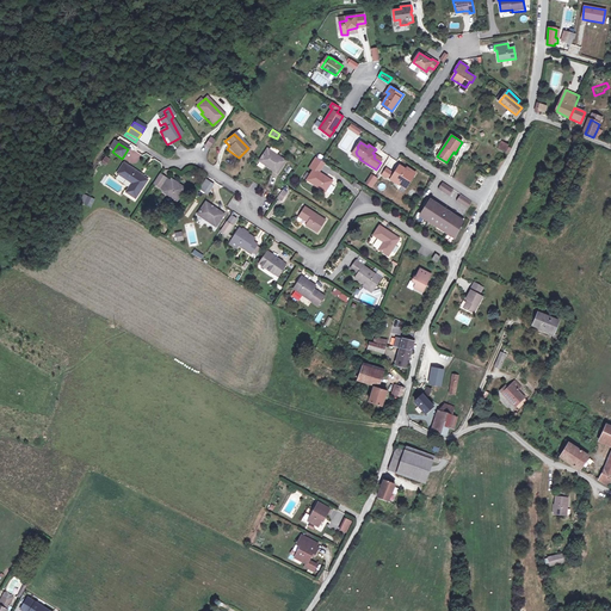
[(511,149),(501,144),(498,150),(507,155),(511,149)]
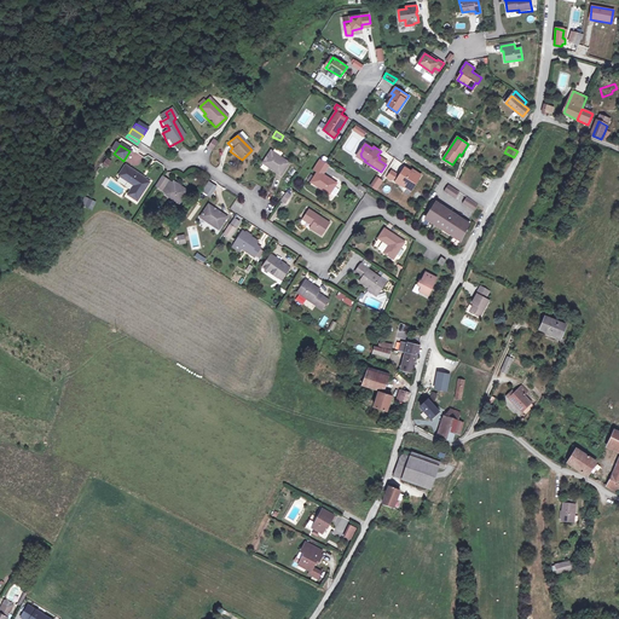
[(288,163),(268,151),(261,163),(281,175),(288,163)]
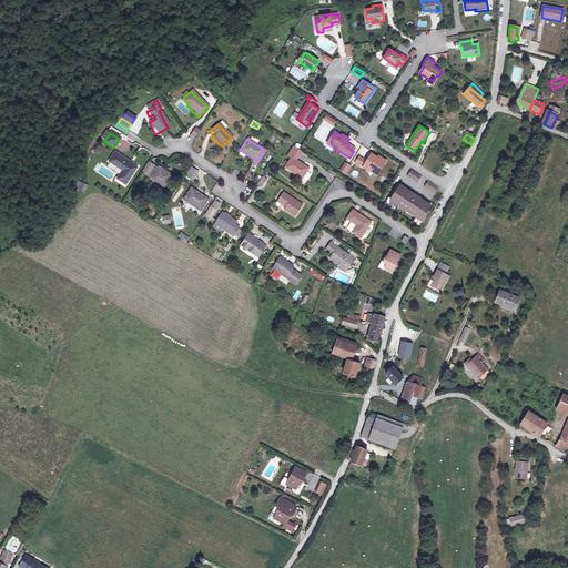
[(122,140),(117,148),(125,153),(131,145),(122,140)]
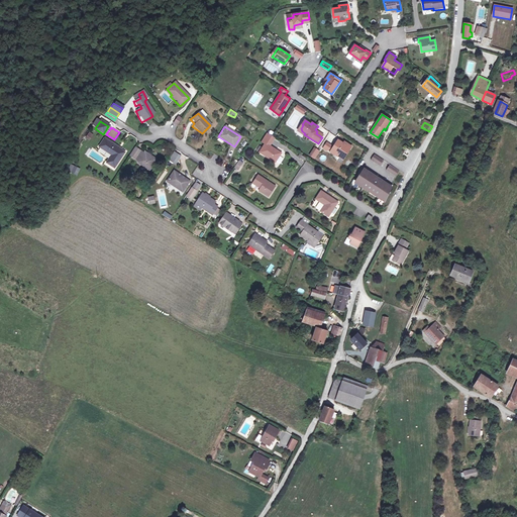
[(274,137),(266,132),(261,141),(265,144),(262,148),(260,152),(259,153),(273,164),(280,153),(268,146),(274,137)]
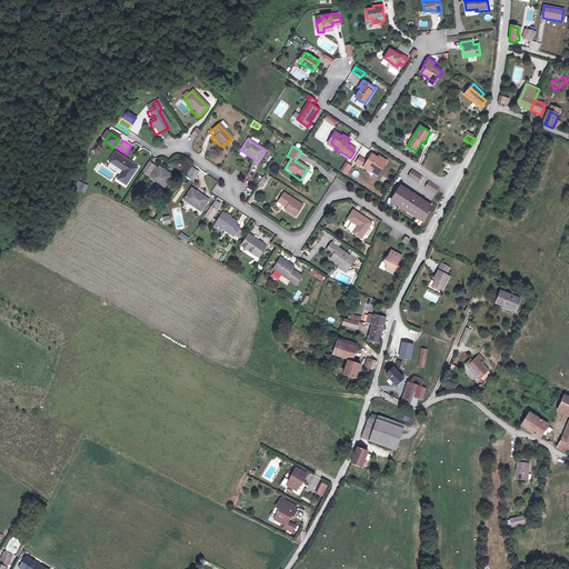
[(133,163),(117,151),(115,153),(132,166),(133,163)]
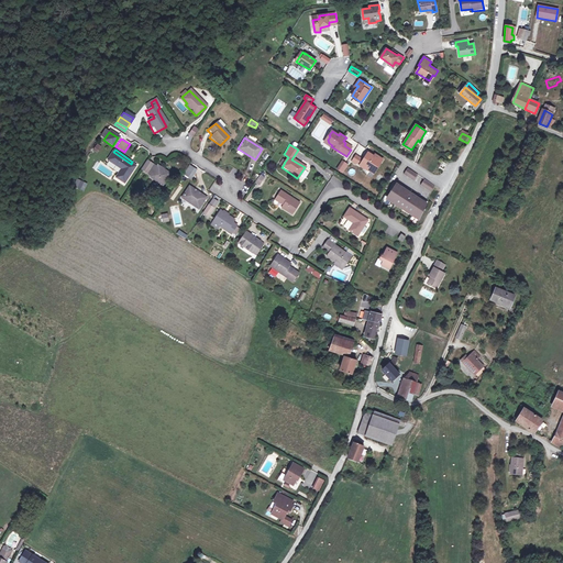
[(113,152),(112,152),(107,161),(121,169),(116,178),(124,184),(135,166),(131,164),(113,152)]
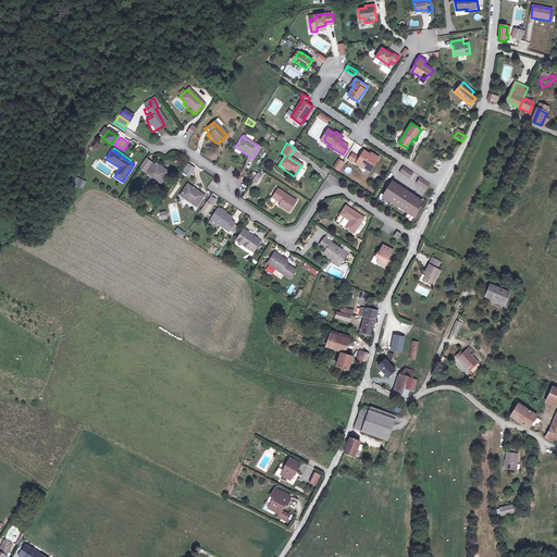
[(370,155),(364,151),(357,163),(356,163),(361,166),(362,165),(371,171),(379,158),(371,152),(370,155)]
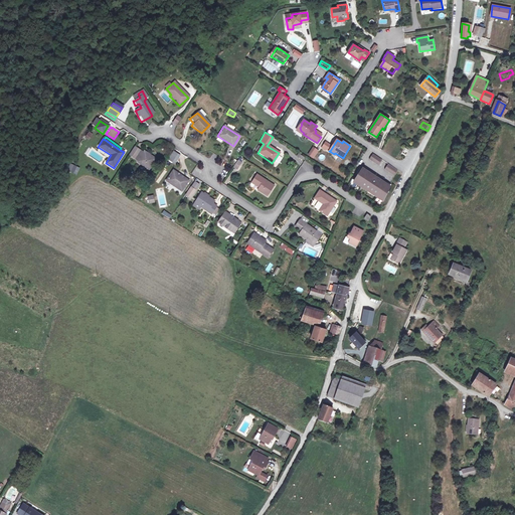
[(326,142),(324,147),(330,151),(332,147),(326,142)]
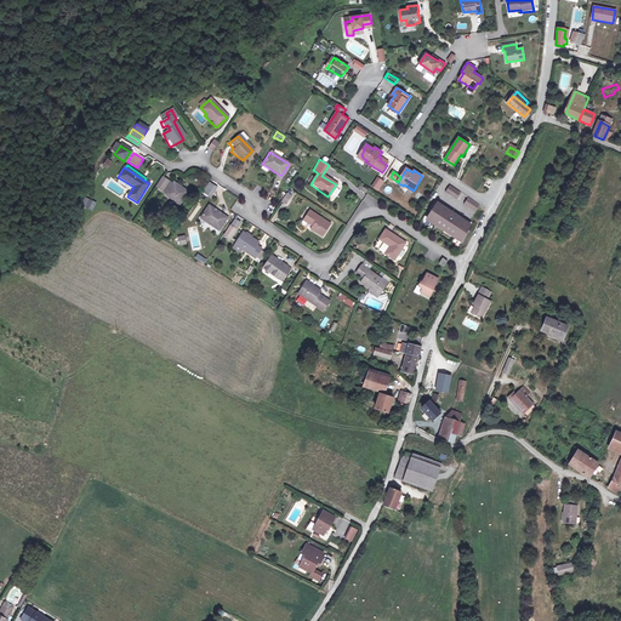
[(167,181),(161,177),(155,187),(161,191),(167,181)]
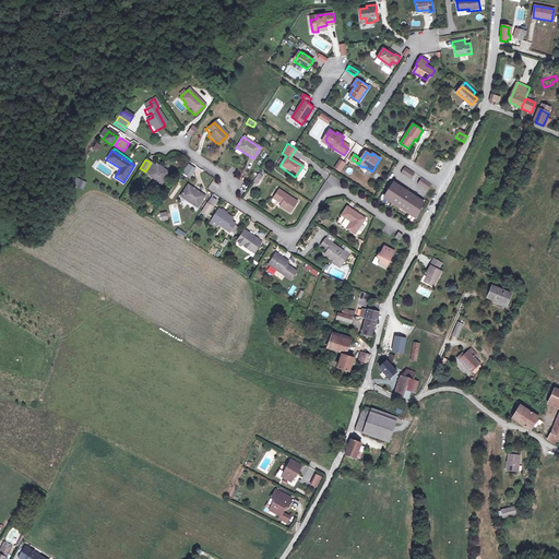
[(155,166),(151,163),(145,171),(150,175),(149,175),(161,183),(168,173),(156,165),(155,166)]
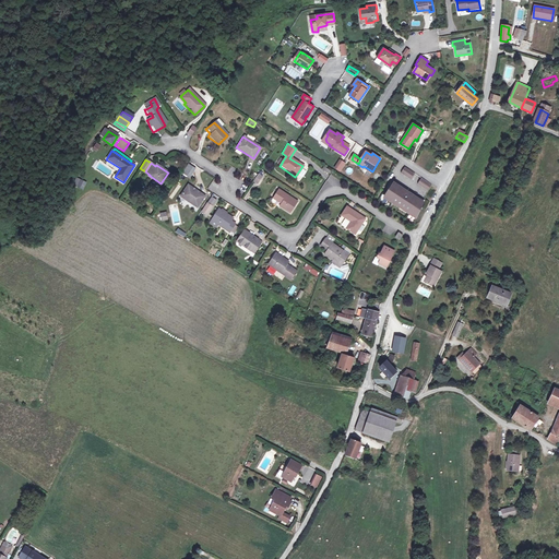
[(182,174),(189,178),(192,171),(186,167),(182,174)]
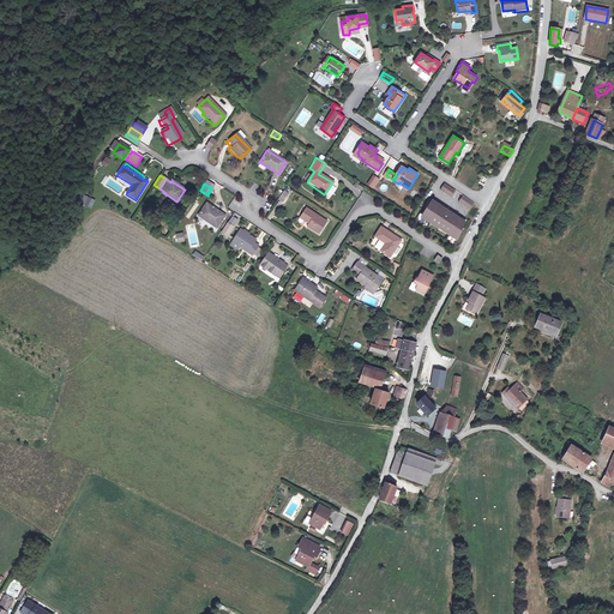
[(445,184),(441,190),(452,197),(456,191),(445,184)]
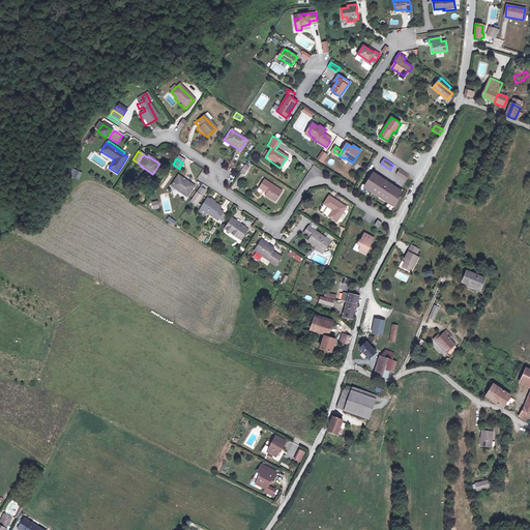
[(246,169),(243,167),(238,173),(242,175),(246,169)]
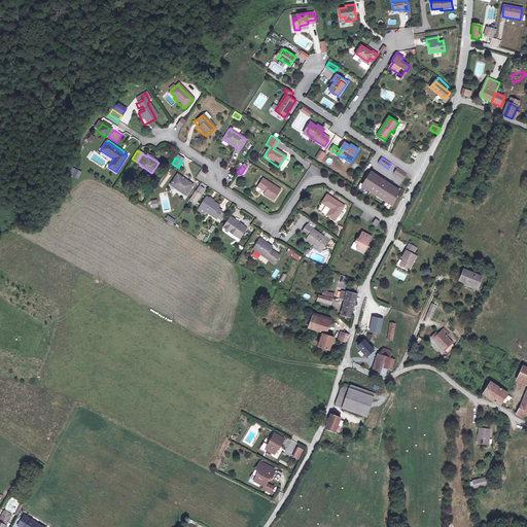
[(69,175),(79,178),(82,171),(72,168),(69,175)]
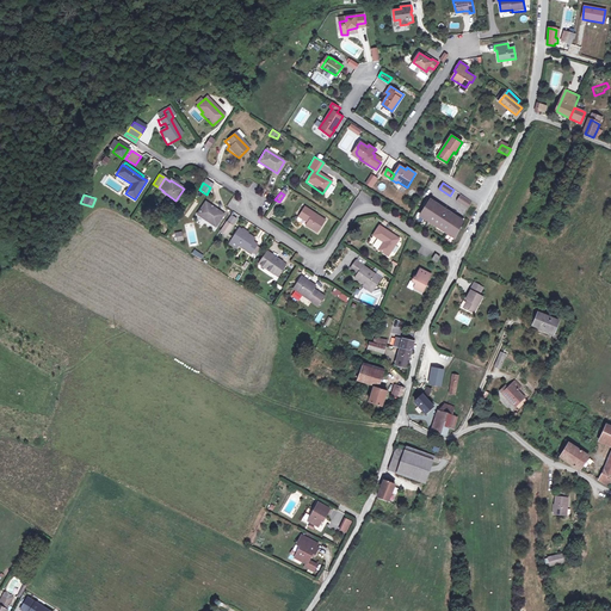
[(461,195),(457,201),(468,208),(473,202),(461,195)]
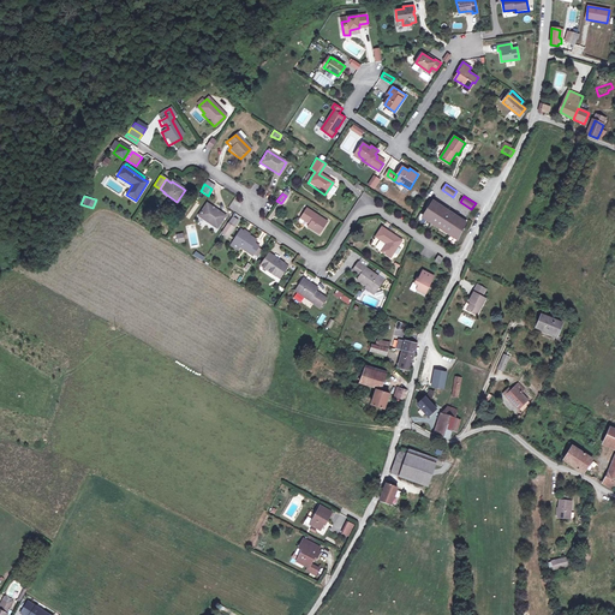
[(428,216),(427,219),(436,226),(437,224),(446,228),(445,231),(455,238),(455,237),(459,238),(465,227),(466,225),(459,220),(460,219),(453,214),(451,216),(447,214),(449,212),(434,201),(433,202),(429,208),(424,214),(428,216)]
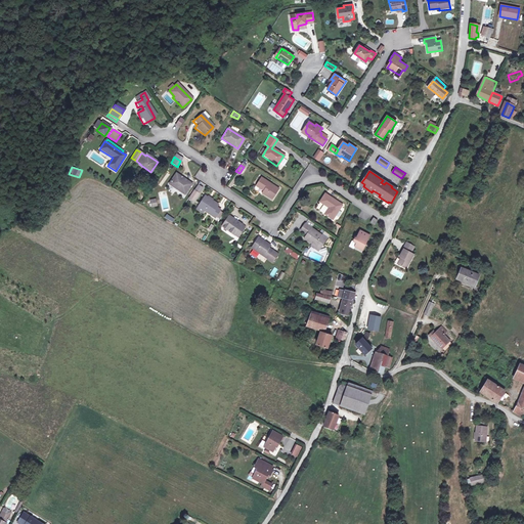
[(190,183),(175,173),(169,184),(184,193),(190,183)]
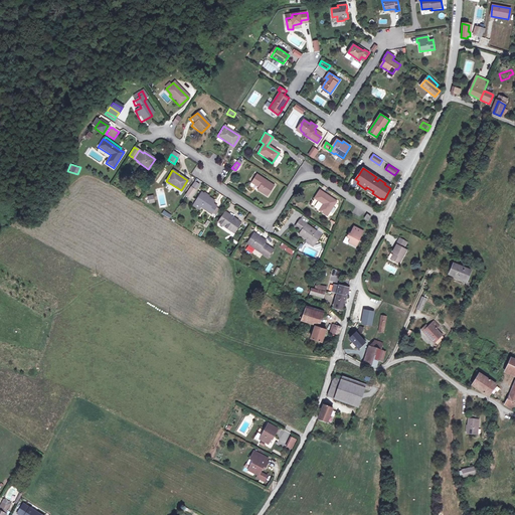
[(273,185),(254,174),(249,182),(253,185),(255,181),(260,183),(258,187),(255,190),(266,196),(273,185)]
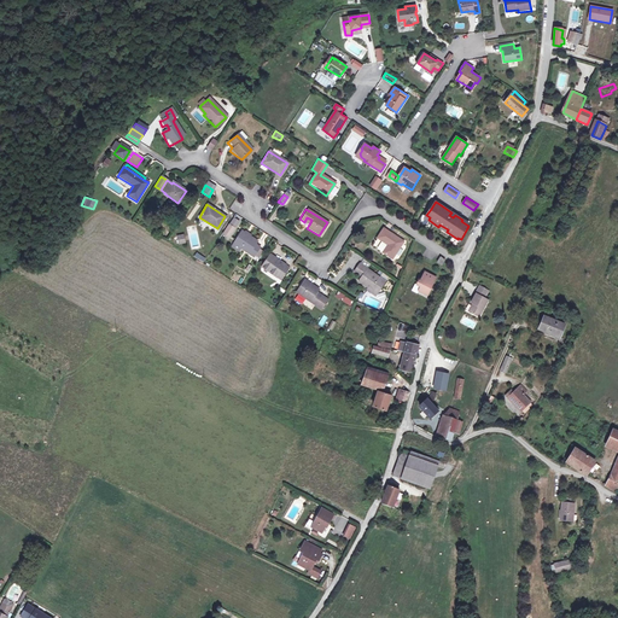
[(227,226),(221,234),(226,238),(232,229),(227,226)]
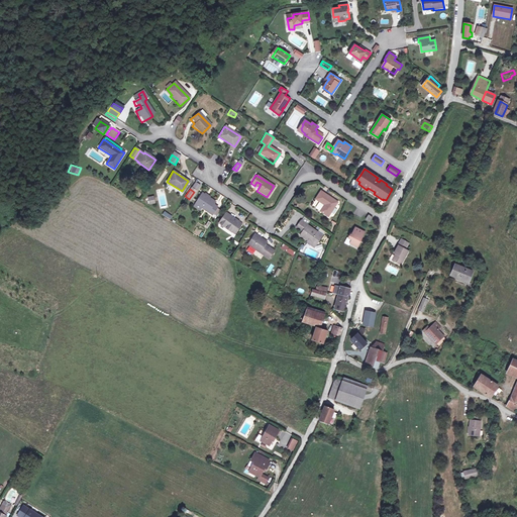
[(337,202),(320,192),(315,199),(324,205),(320,211),(328,215),(337,202)]
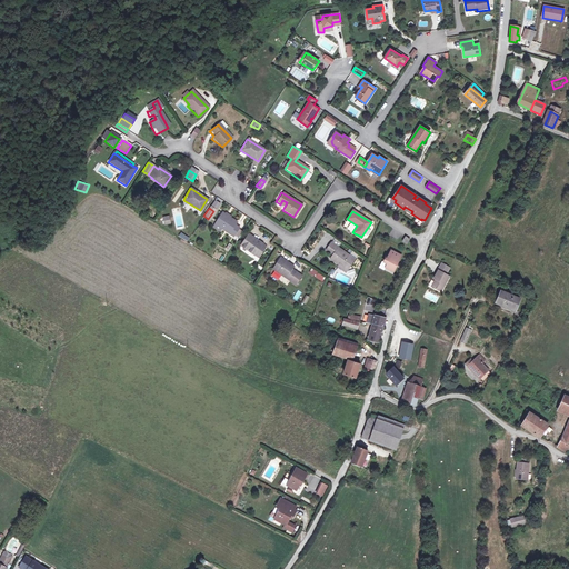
[(236,221),(221,212),(215,223),(220,228),(232,236),(233,235),(237,229),(238,227),(235,225),(236,221)]
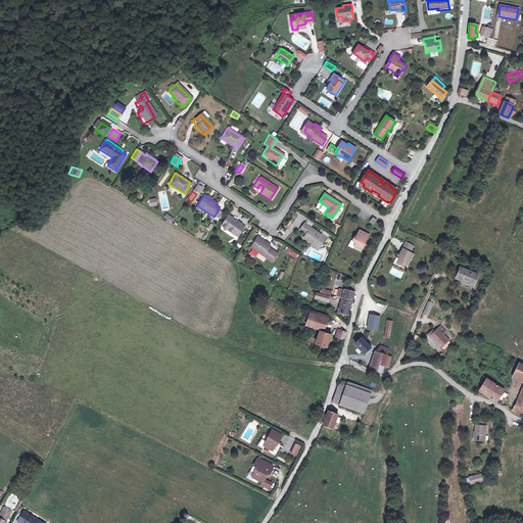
[(240,226),(227,217),(221,226),(234,235),(240,226)]
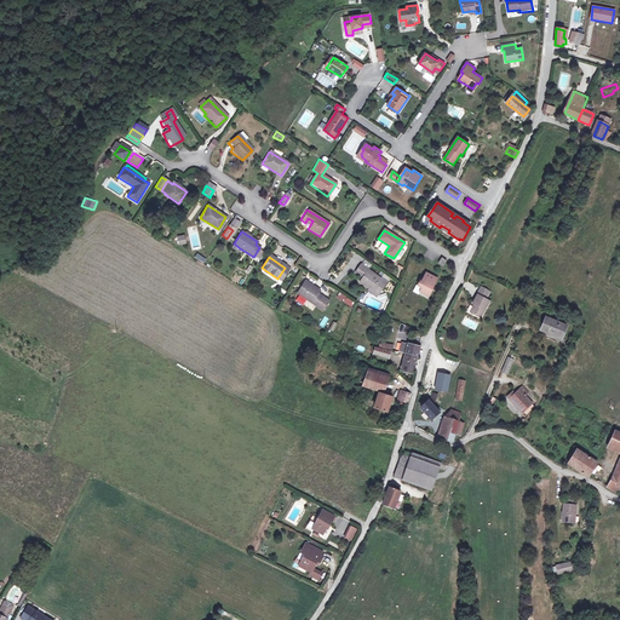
[(388,281),(361,265),(356,273),(363,277),(361,282),(371,290),(379,294),(388,281)]
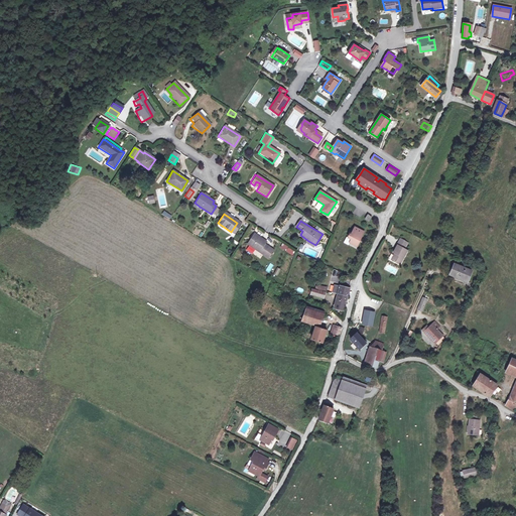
[(240,226),(237,223),(231,232),(235,234),(240,226)]
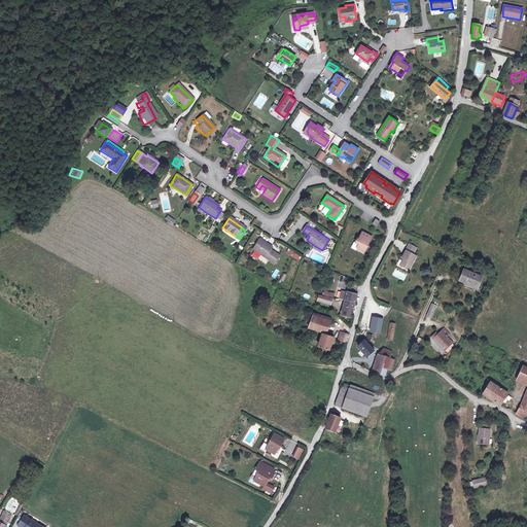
[(371,238),(361,233),(358,240),(357,239),(355,243),(358,245),(356,249),(363,252),(371,238)]
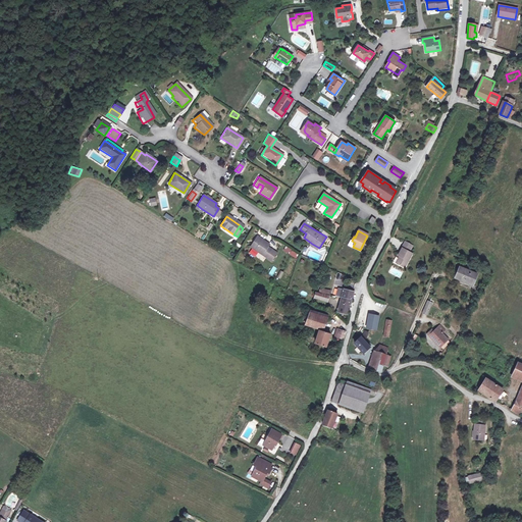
[(268,245),(255,237),(248,247),(269,262),(275,254),(266,248),(268,245)]
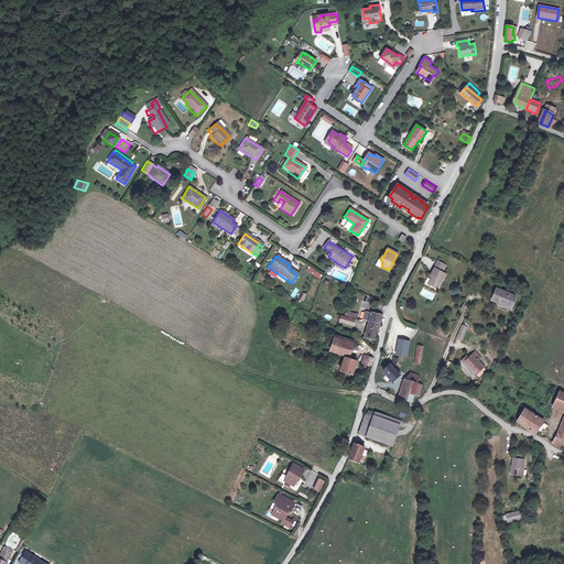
[(447,266),(440,261),(435,268),(444,272),(447,266)]
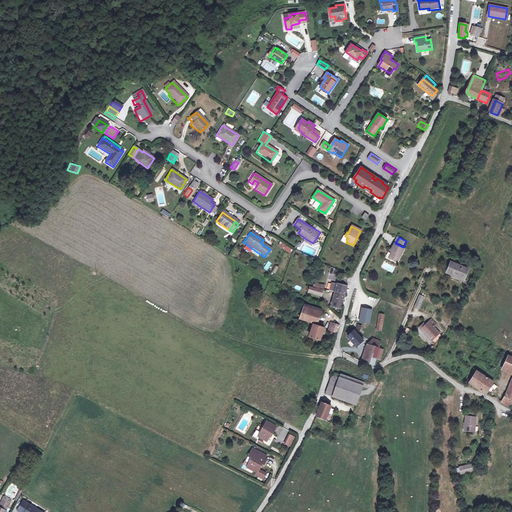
[(290,253),(292,249),(280,242),(278,246),(290,253)]
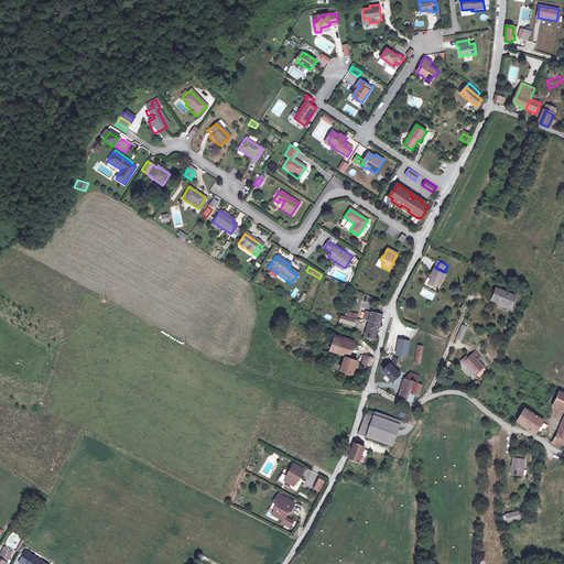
[(444,272),(435,268),(431,275),(433,278),(430,284),(438,290),(447,274),(444,272)]
